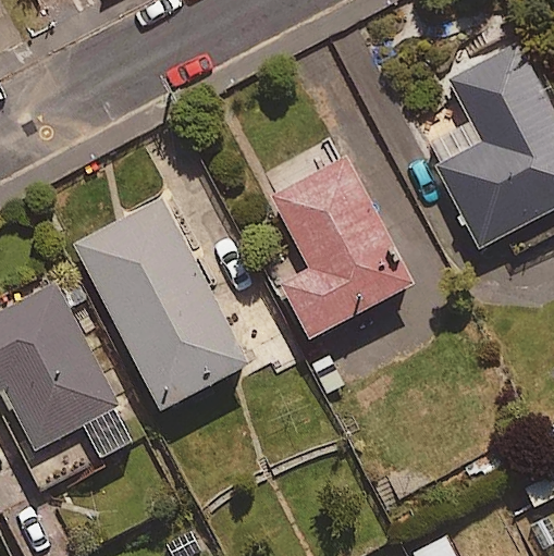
[(553,110),(517,39),(443,78),(465,121),(425,141),(479,247),(506,233),(516,251),(553,232),(553,110)]
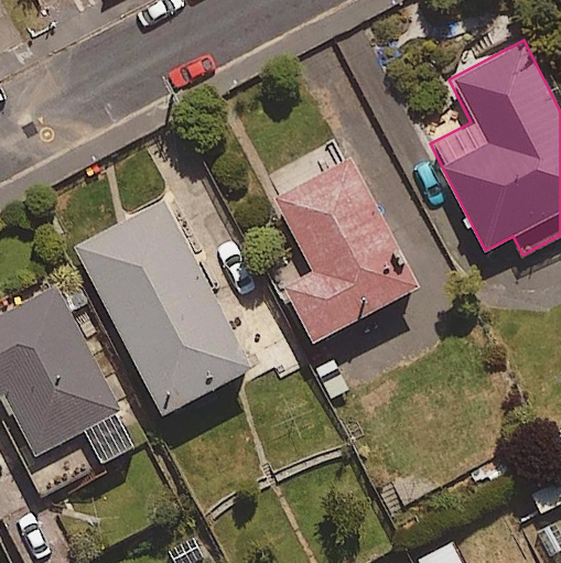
[(414,290),(348,160),(273,197),(313,275),(284,290),(312,342),(414,290)]
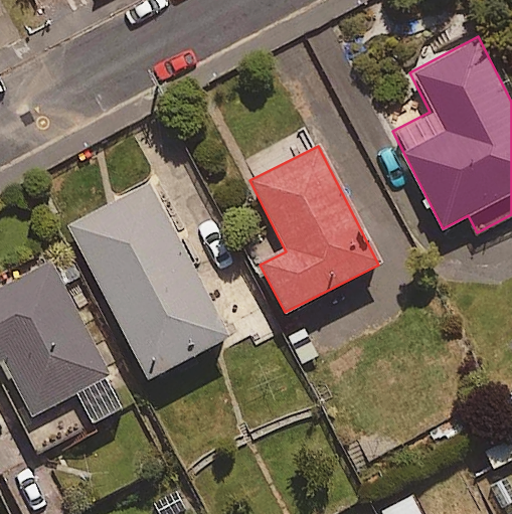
[(227,337),(148,183),(67,224),(147,379),(227,337)]
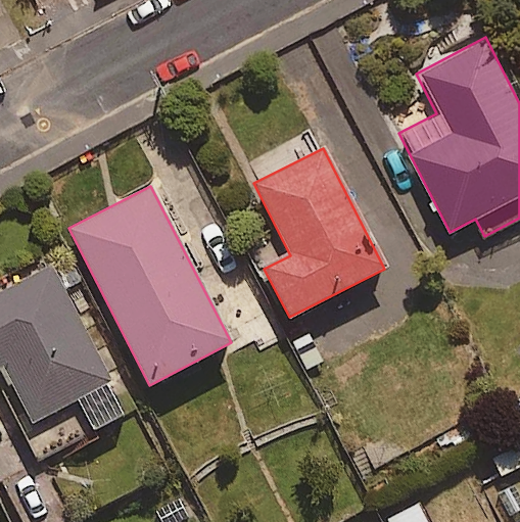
[(78,401),(94,432),(127,415),(49,264),(0,288),(0,368),(30,426),(78,401)]
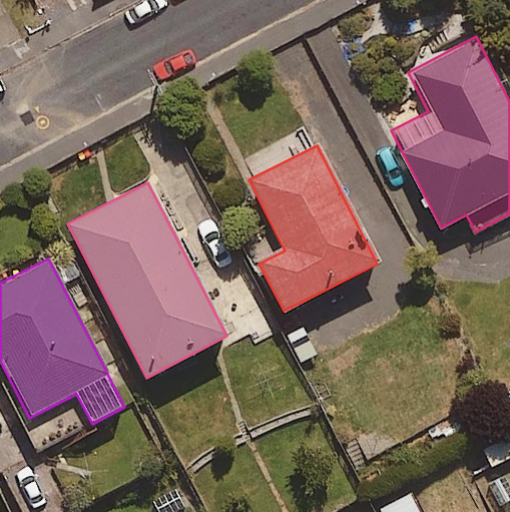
[(509,437),(505,427),(475,443),(489,471),(509,460),(509,437)]
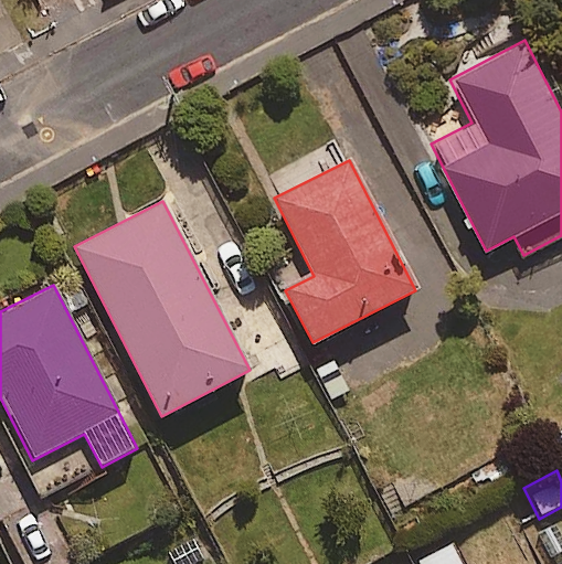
[(458,563),(449,545),(419,561),(421,563),(458,563)]
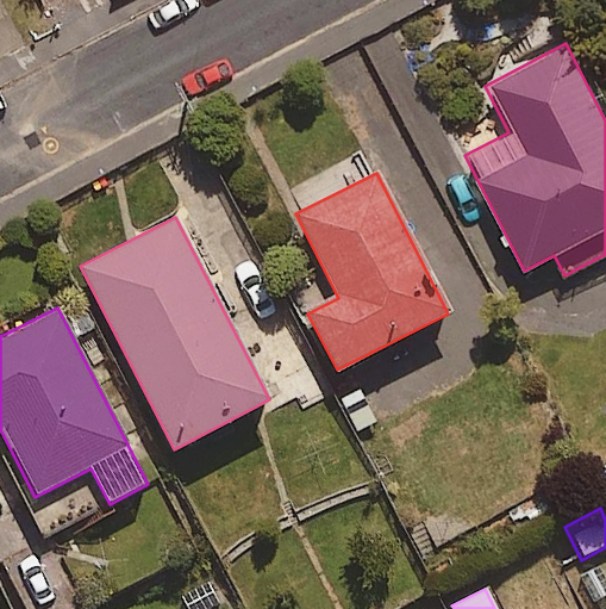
All buildings are outlined.
